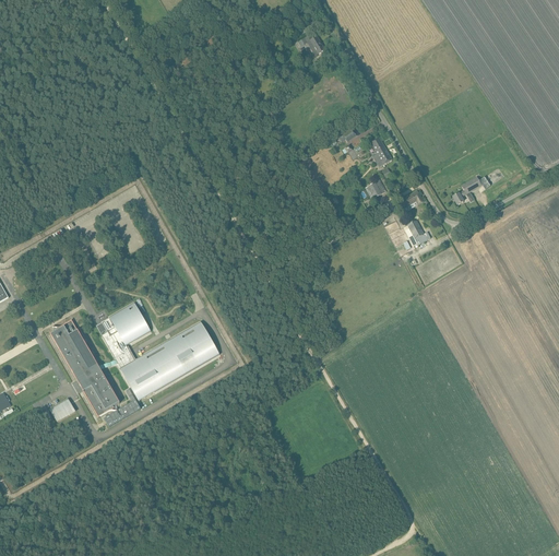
[(306,35),(305,36),(308,40),(316,54),(320,50),(325,48),(317,34),(313,36),(310,33),(306,35)]
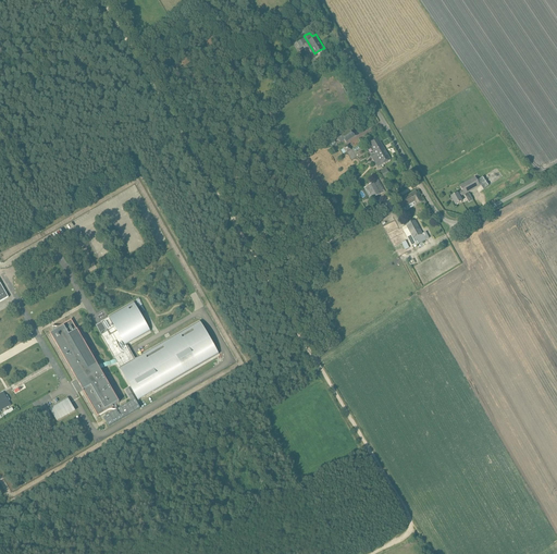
[(311,54),(307,47),(301,51),(302,52),(301,53),(302,54),(299,57),(301,60),(311,54)]
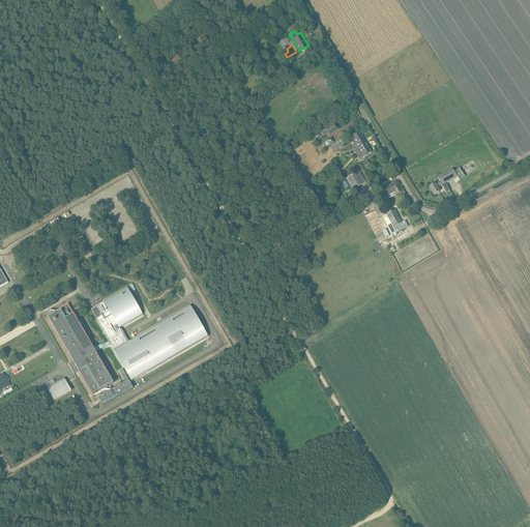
[(337,126),(333,120),(324,126),(329,133),(337,126)]
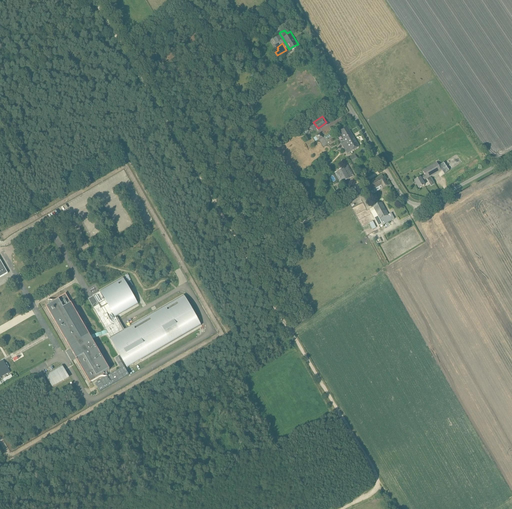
[(342,141),(342,142),(354,135),(347,124),(339,129),(345,139),(342,141)]
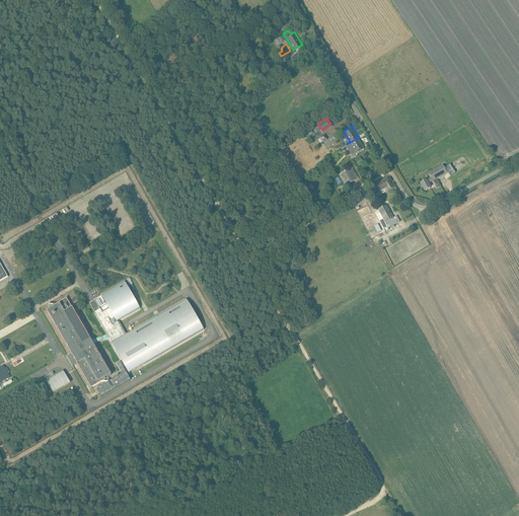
[(359,137),(347,144),(352,153),(364,146),(359,137)]
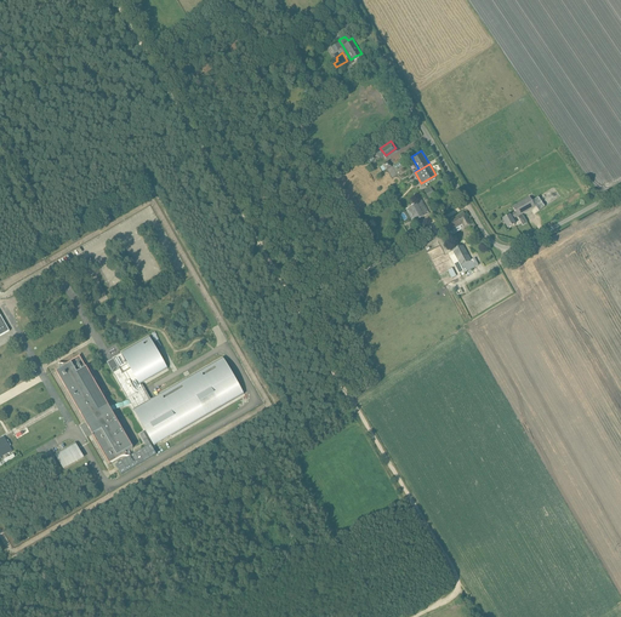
[(510,212),(503,216),(508,226),(514,221),(512,216),(518,213),(522,211),(535,204),(539,207),(545,204),(539,194),(531,199),(529,194),(523,198),(512,204),(513,204),(516,210),(510,212)]
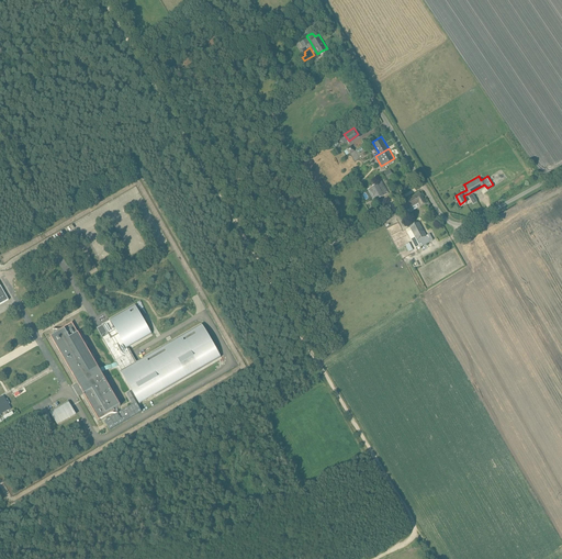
[(377,181),(368,187),(374,198),(383,193),(389,190),(382,179),(377,181)]
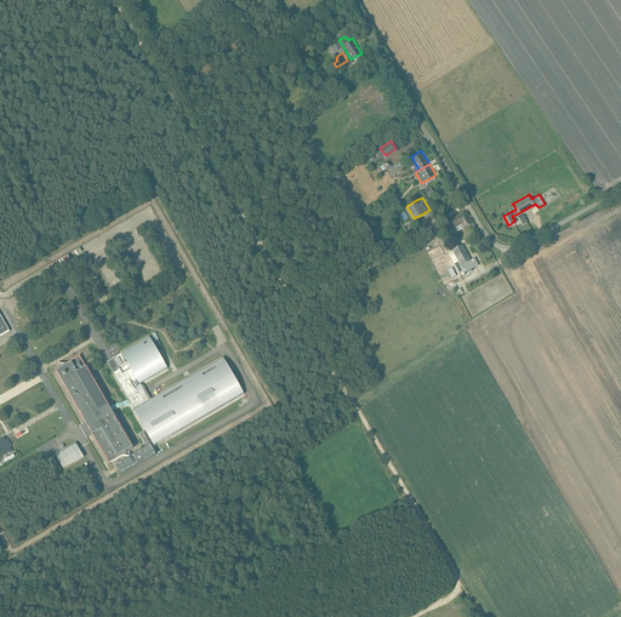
[(463,209),(444,221),(450,229),(462,221),(465,224),(471,221),(463,209)]
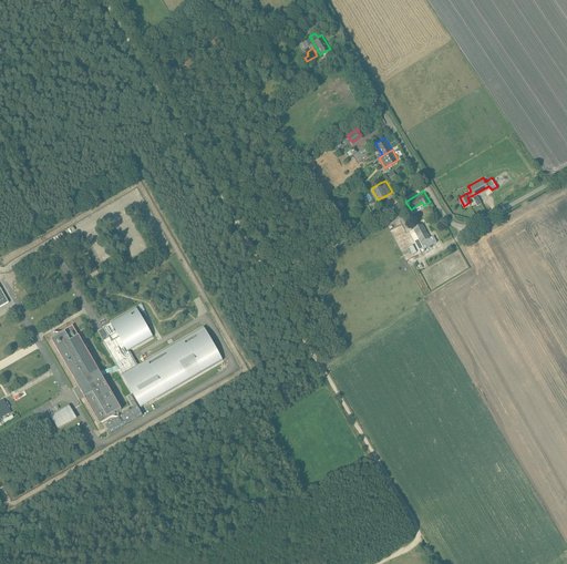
[(430,235),(422,222),(418,224),(413,226),(424,247),(436,239),(433,234),(430,235)]
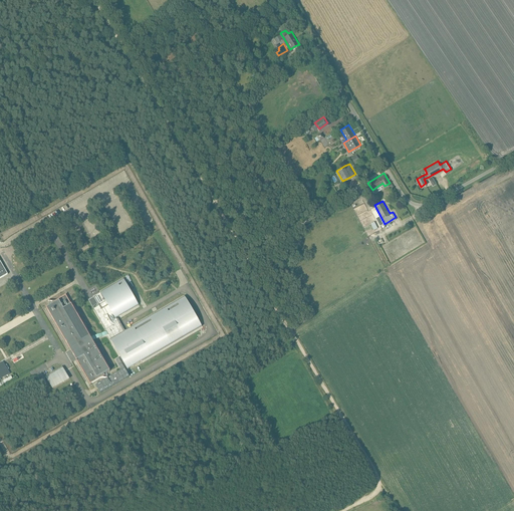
[(89,297),(106,328),(108,332),(129,366),(201,324),(184,294),(136,322),(133,323),(127,326),(123,328),(116,316),(139,303),(123,276),(100,289),(100,290),(93,294),(93,295),(89,297)]
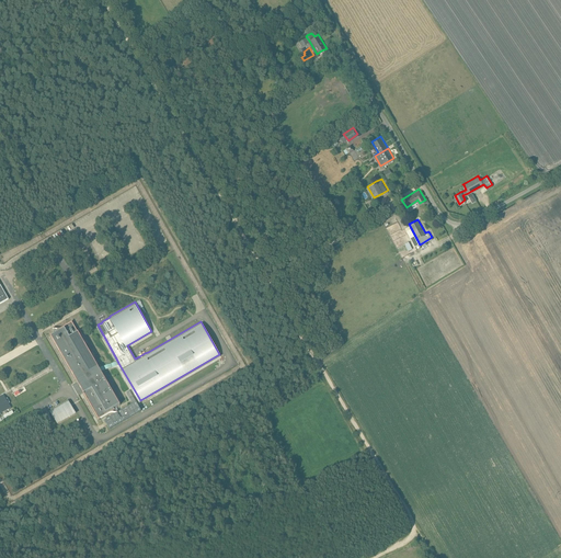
[(118,363),(116,359),(99,365),(72,319),(61,325),(60,326),(59,326),(58,327),(57,326),(57,330),(50,334),(78,379),(99,416),(110,410),(111,409),(113,409),(114,406),(119,402),(101,368),(118,363)]
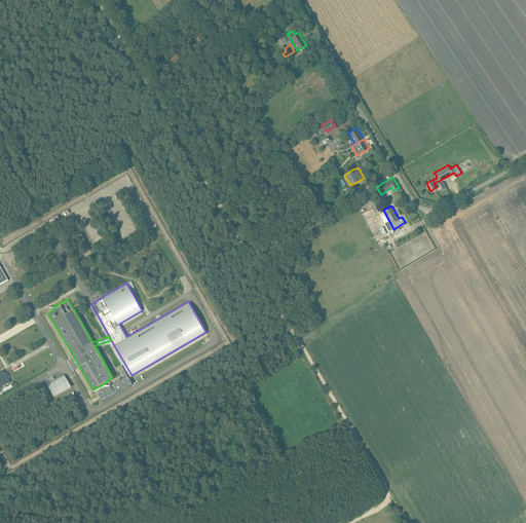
[(126,376),(100,391),(104,400),(134,382),(122,364),(120,365),(126,376)]
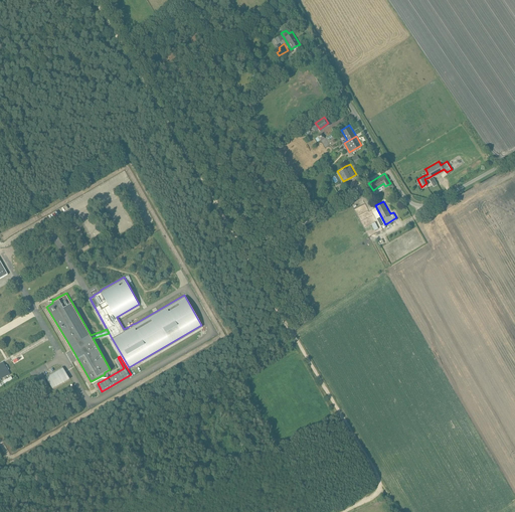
[(0,377),(10,372),(7,368),(9,367),(6,363),(5,363),(3,360),(0,361),(0,377)]
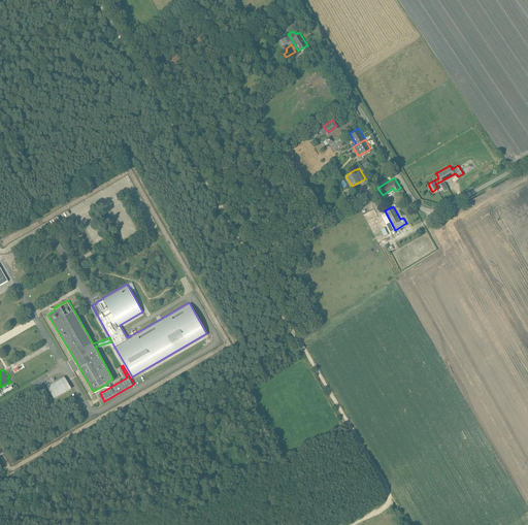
[(65,375),(47,385),(54,397),(71,387),(65,375)]
